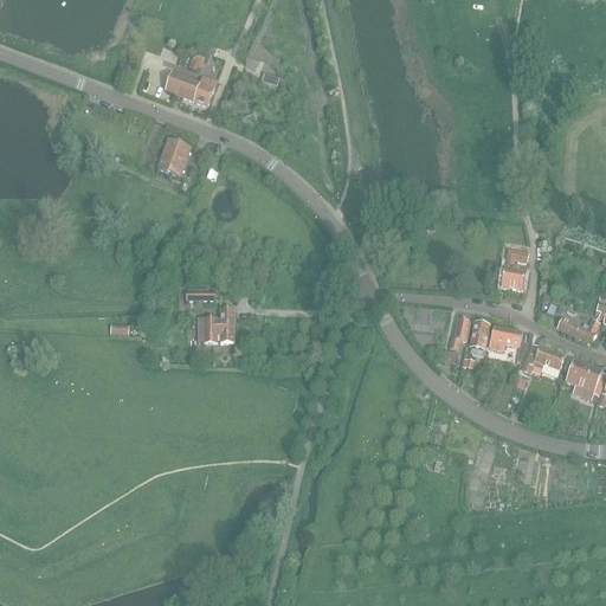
[(218,49),(212,66),(221,70),(229,52),(218,49)]
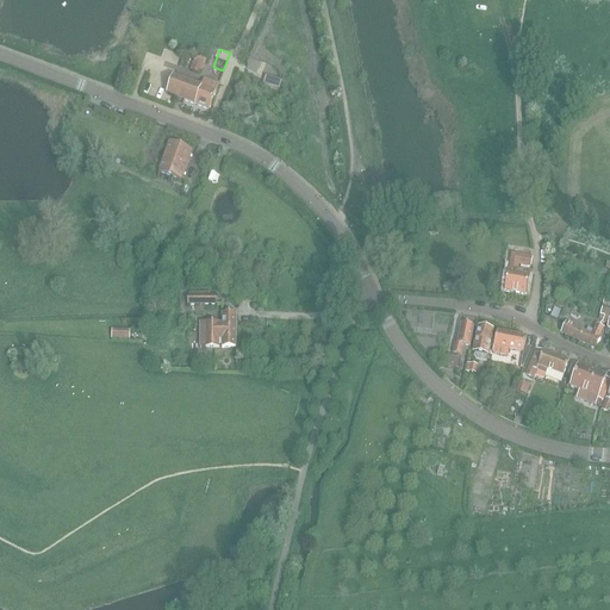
[(195,56),(190,70),(200,74),(206,60),(195,56)]
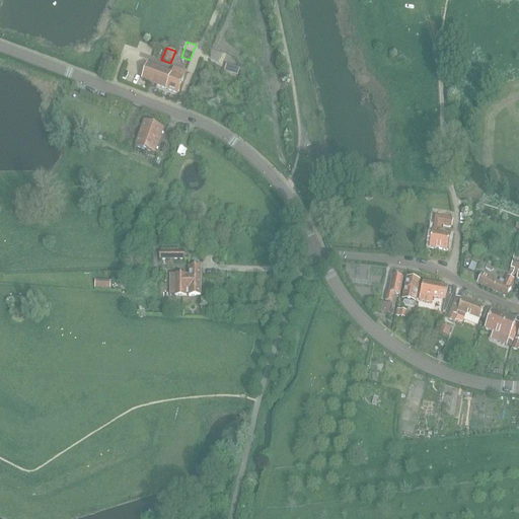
[(109,67),(112,60),(104,58),(102,65),(109,67)]
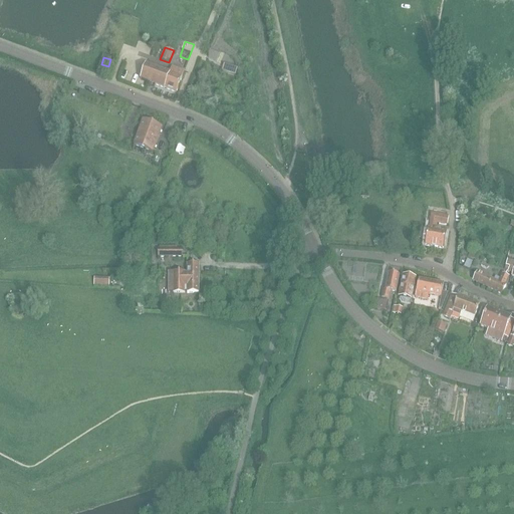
[(177,92),(182,77),(184,71),(172,66),(169,72),(147,64),(141,80),(177,92)]
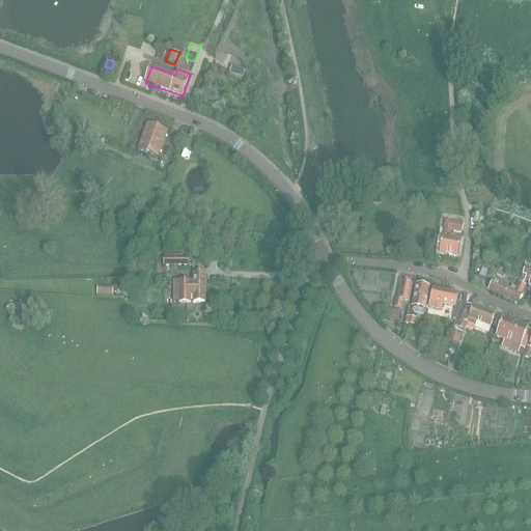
[(245,73),(230,67),(228,75),(243,79),(245,73)]
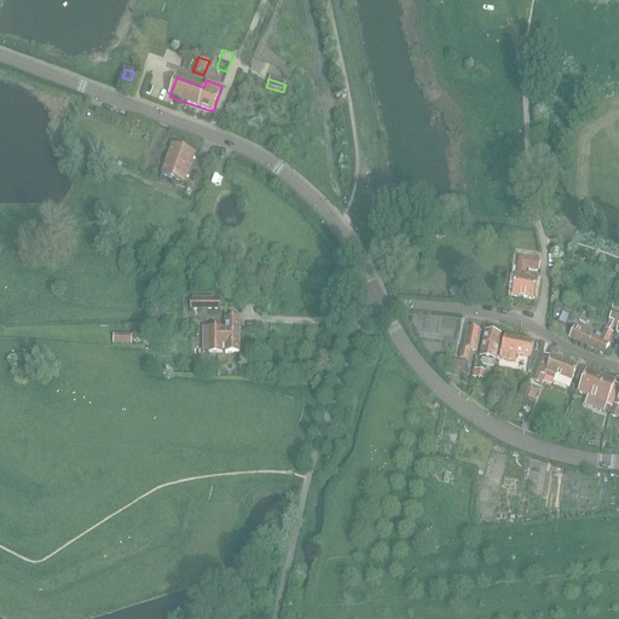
[(184,183),(195,154),(172,145),(161,174),(184,183)]
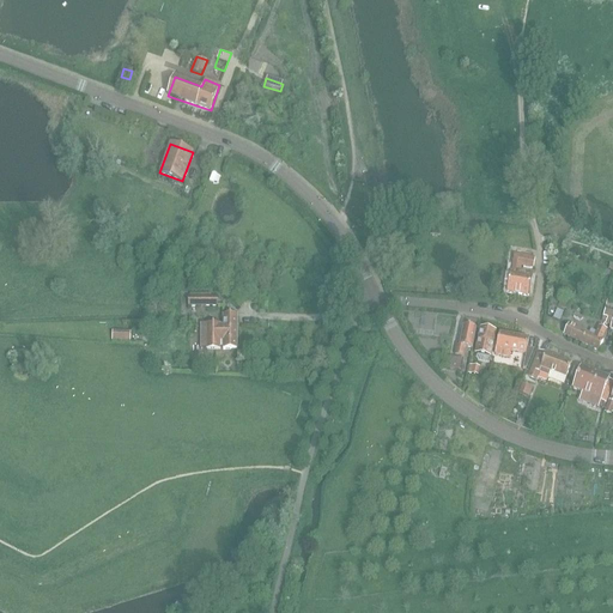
[(533,268),(535,259),(514,255),(511,273),(505,272),(504,283),(509,283),(508,293),(528,297),(532,277),(520,274),(521,267),(533,268)]
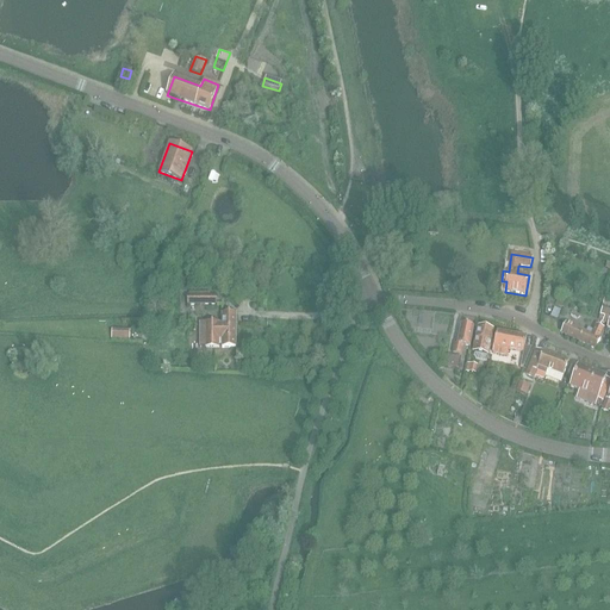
[(187,304),(216,305),(216,296),(187,296),(187,304)]
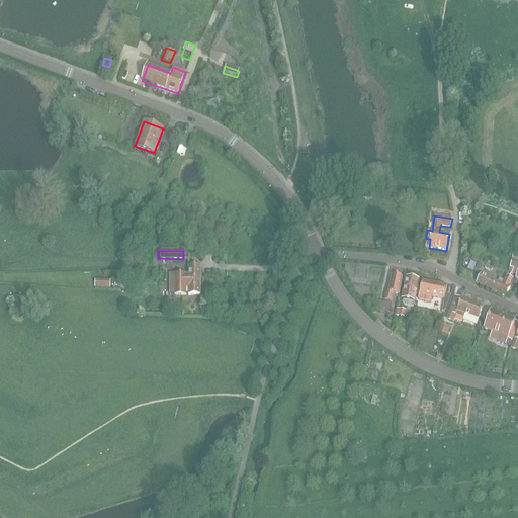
[(482,255),(473,251),(470,259),(478,262),(482,255)]
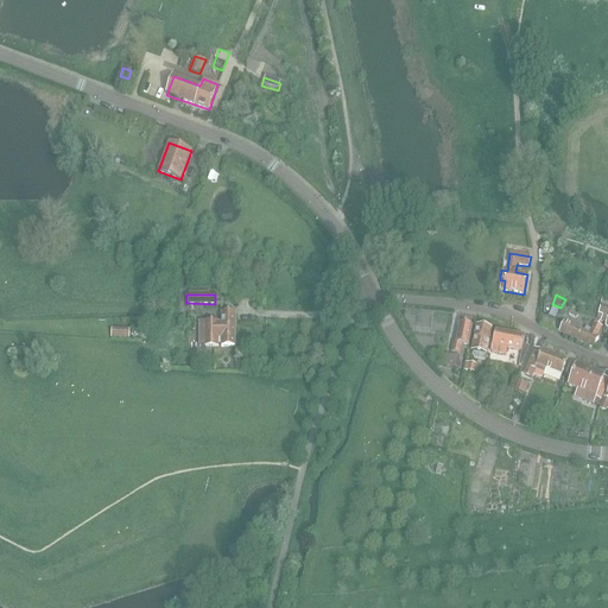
[(607,309),(600,308),(597,315),(596,318),(600,320),(600,322),(606,324),(605,328),(607,327),(607,309)]
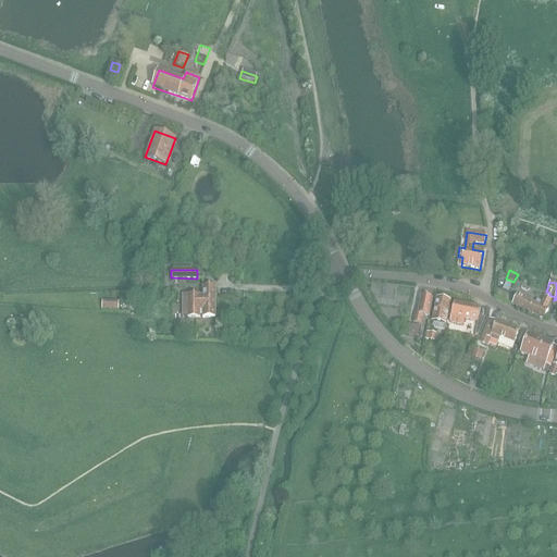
[(200,318),(200,316),(202,316),(202,318),(215,318),(215,286),(202,286),(202,296),(200,296),(200,295),(183,295),(183,304),(187,304),(187,318),(200,318)]
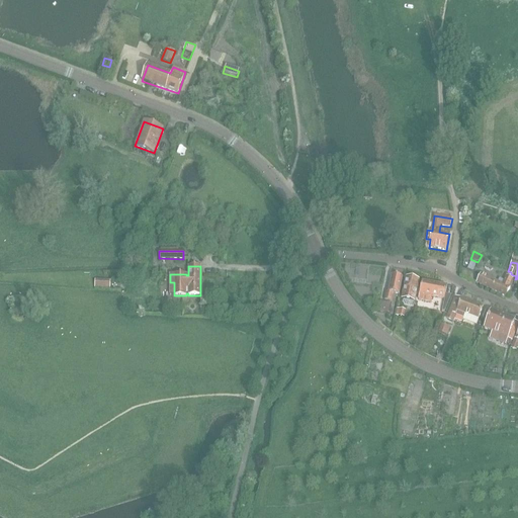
[(508,286),(512,278),(506,276),(502,284),(481,274),(477,283),(506,296),(510,287),(508,286)]
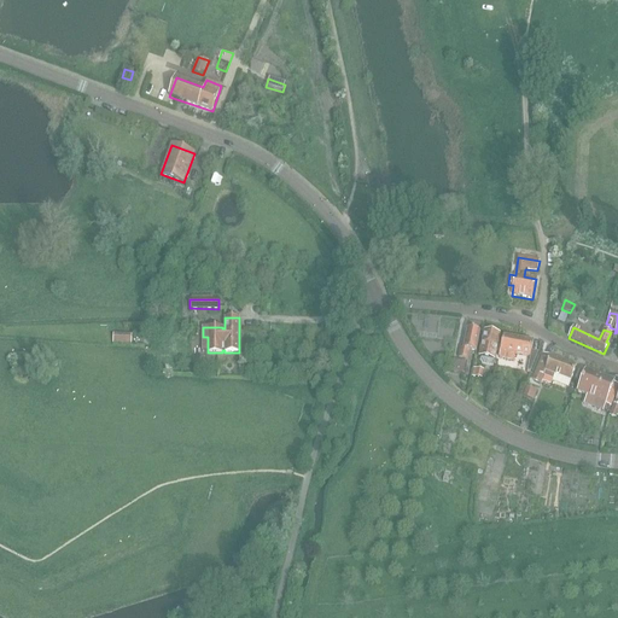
[(476,351),(481,331),(467,328),(464,349),(461,349),(459,359),(467,360),(470,350),(476,351)]
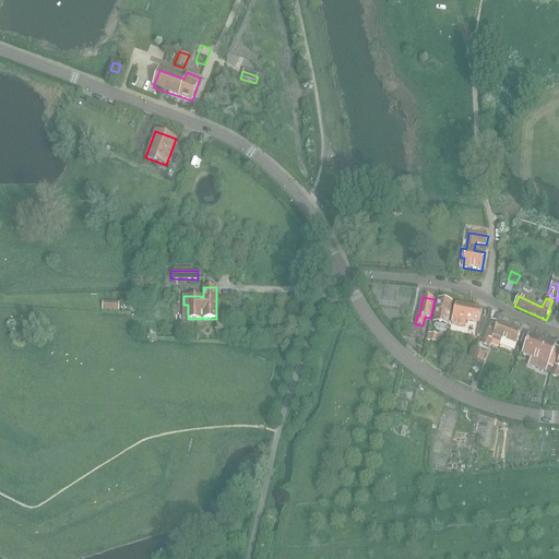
[(447,326),(452,302),(438,300),(433,323),(447,326)]
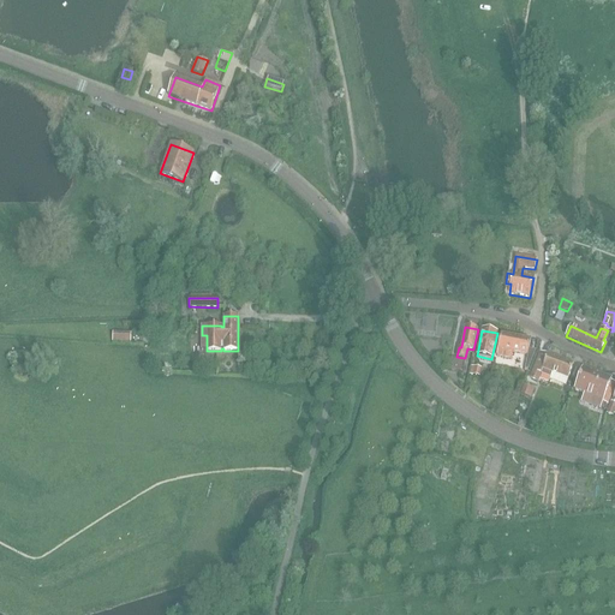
[(527,356),(531,340),(501,334),(497,356),(512,359),(513,352),(527,356)]
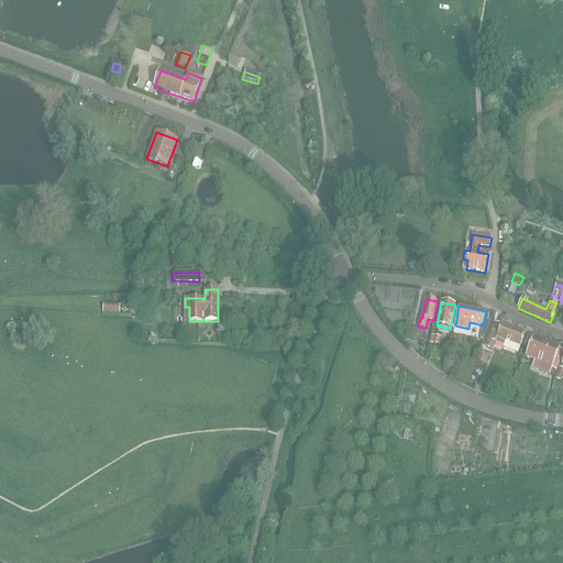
[(520,348),(525,333),(495,322),(485,346),(493,349),(497,338),(520,348)]
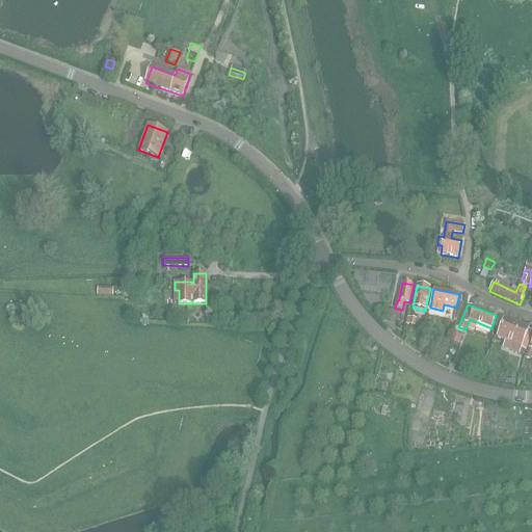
[(388,320),(400,322),(401,312),(390,310),(388,320)]
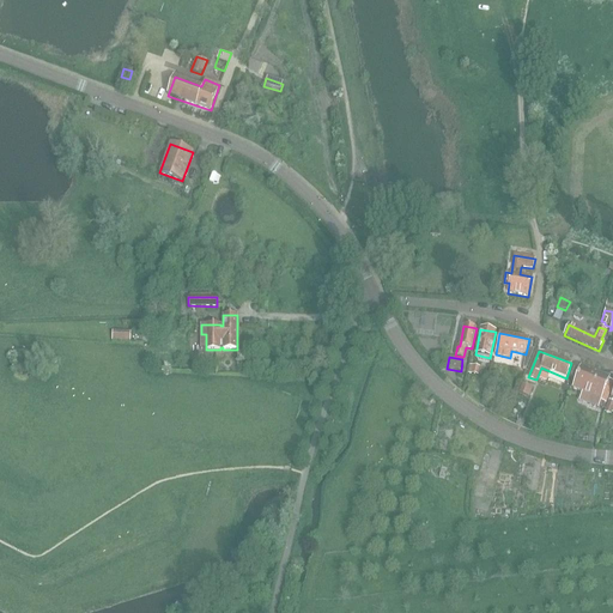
[(598,408),(610,378),(582,368),(574,389),(592,396),(588,405),(598,408)]
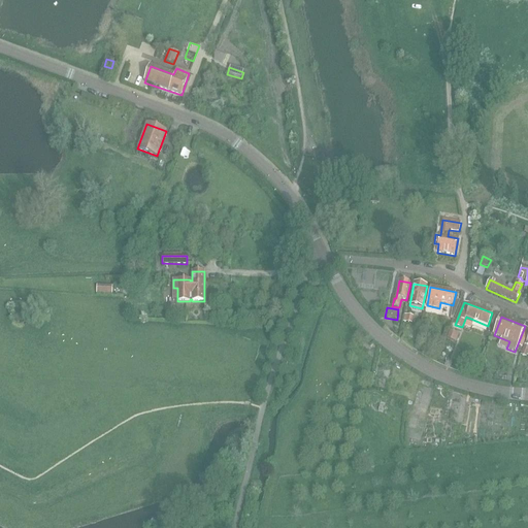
[(447,338),(456,341),(459,333),(450,330),(447,338)]
